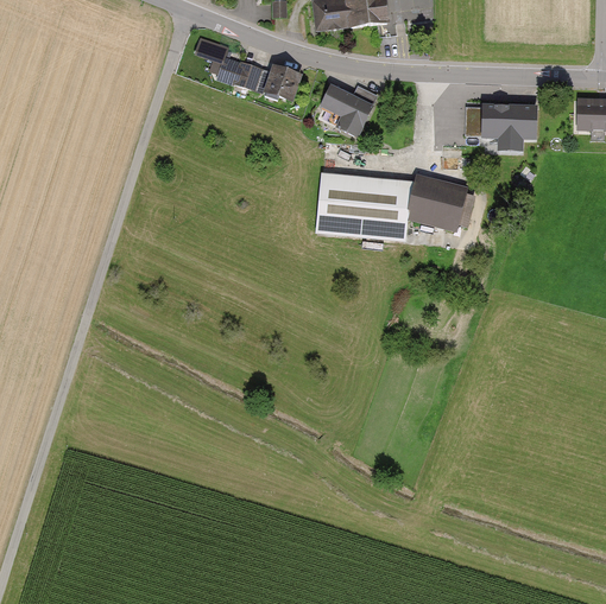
[(326,0),(313,1),(316,29),(385,20),(382,0),(326,0)]
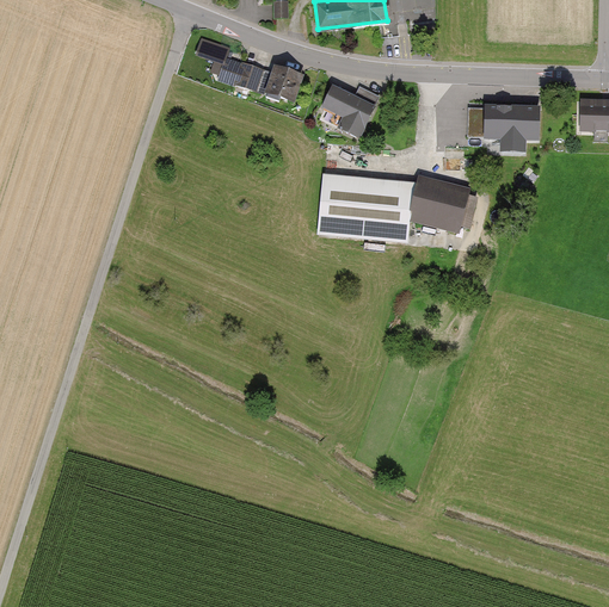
[(272,73),(225,57),(217,78),(295,104),(305,74),(275,64),(272,73)]
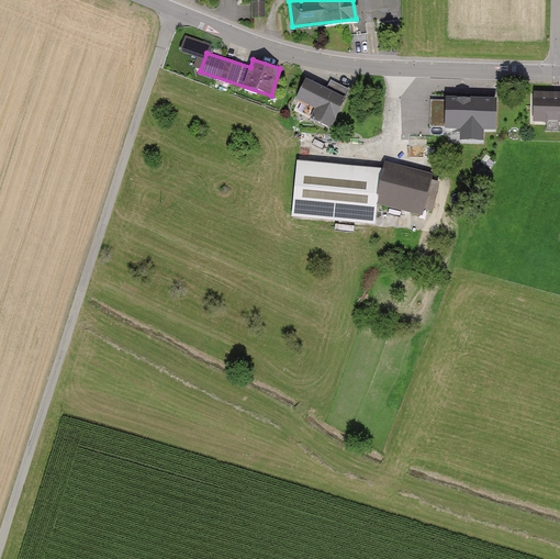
[(324,89),(305,79),(297,97),(316,107),(311,116),(328,125),(347,88),(329,79),(324,89)]
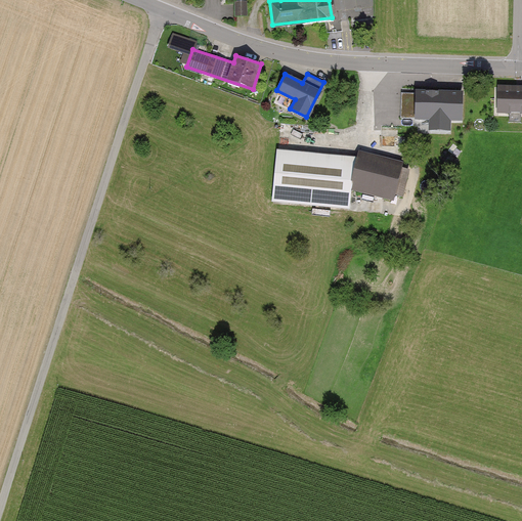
[(521,88),(496,88),(496,110),(521,110),(521,88)]
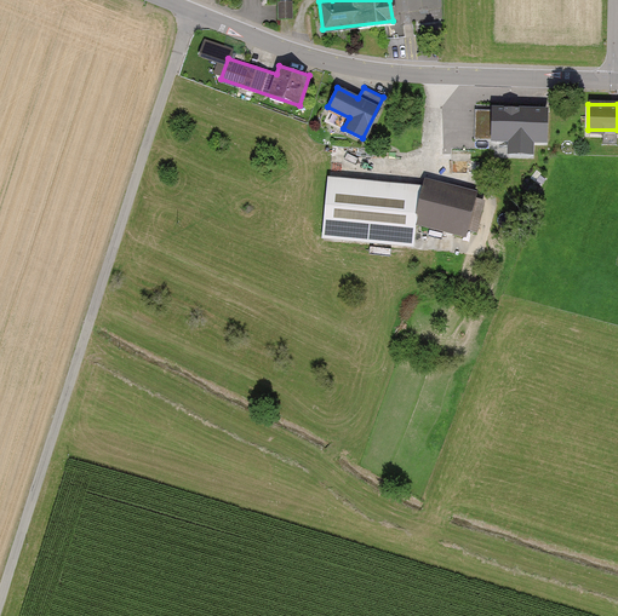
[(548,107),(491,107),(491,140),(508,140),(508,154),(533,154),(533,142),(548,142),(548,107)]
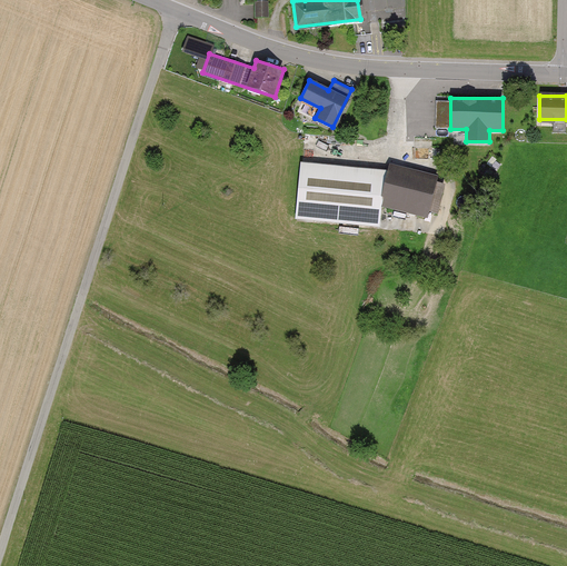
[(380,204),(428,215),(439,176),(389,162),(388,170),(299,162),(294,219),(378,227),(380,204)]
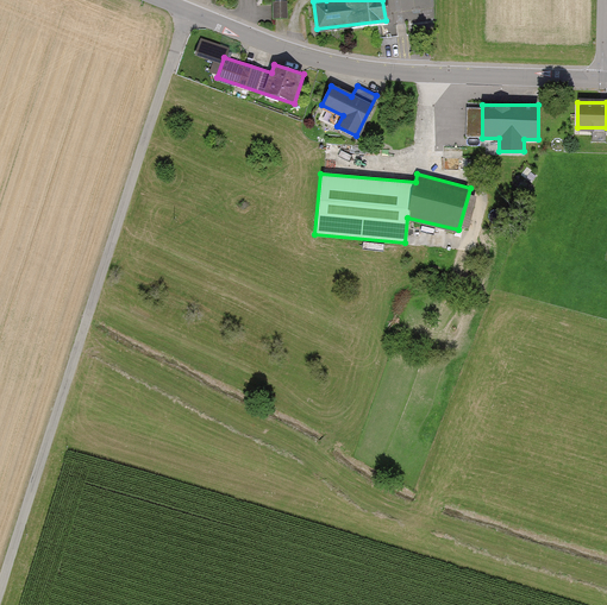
All buildings are outlined.
